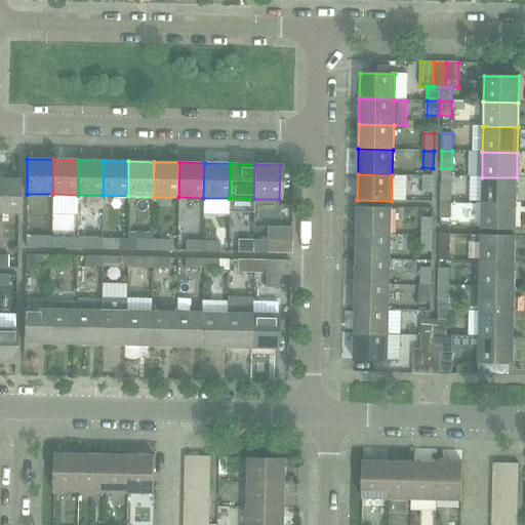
[(422,193),(433,193),(433,175),(422,175),(422,193)]
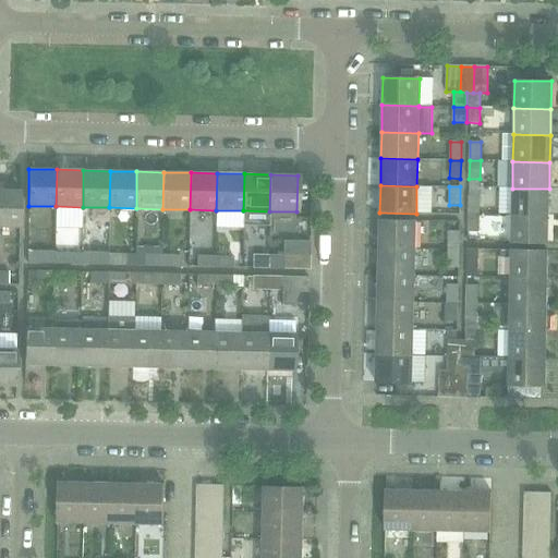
[(549,189),(512,189),(511,215),(548,216),(549,189)]
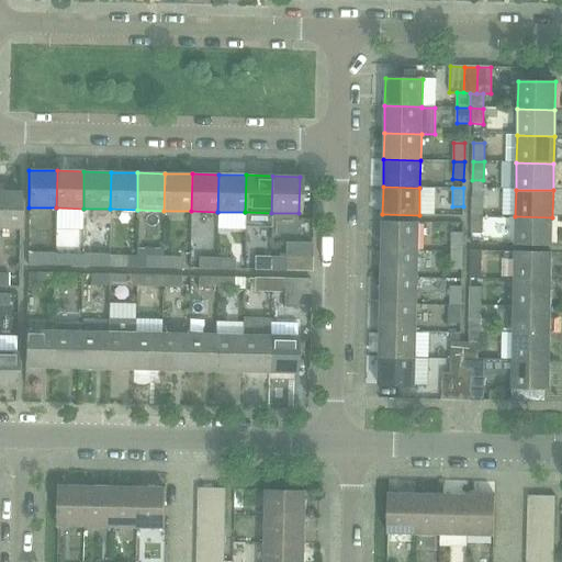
[(20,192),(0,191),(0,228),(19,229),(20,192)]
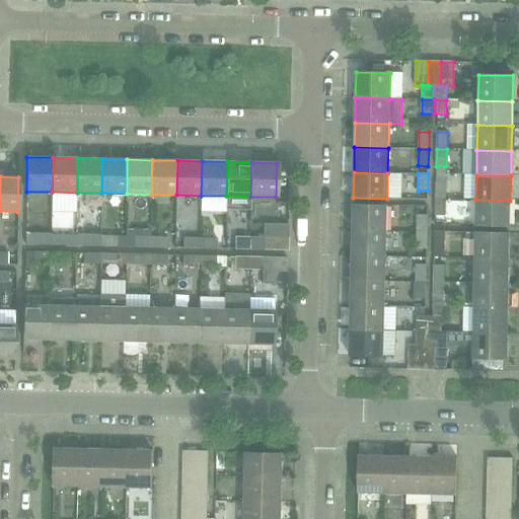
[(436,181),(435,199),(446,199),(446,182),(436,181)]
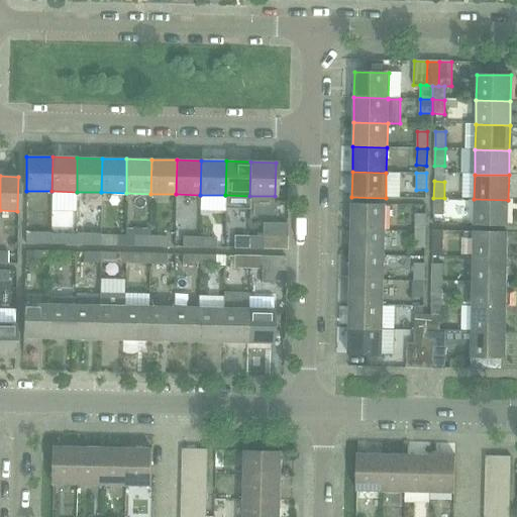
[(444,198),(433,198),(433,215),(443,215),(444,198)]
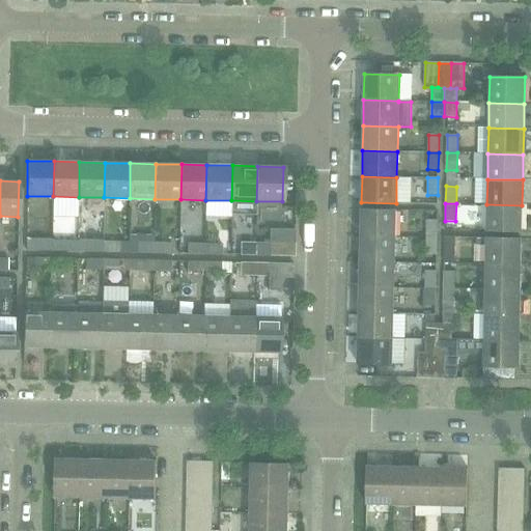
[(522,205),(486,204),(486,230),(522,231),(522,205)]
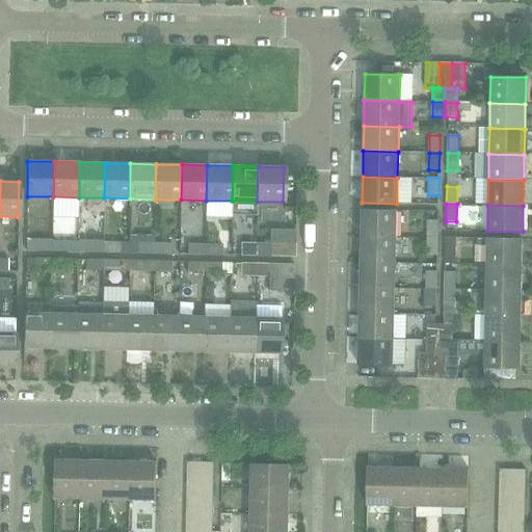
[(362,210),(361,236),(396,237),(397,211),(362,210)]
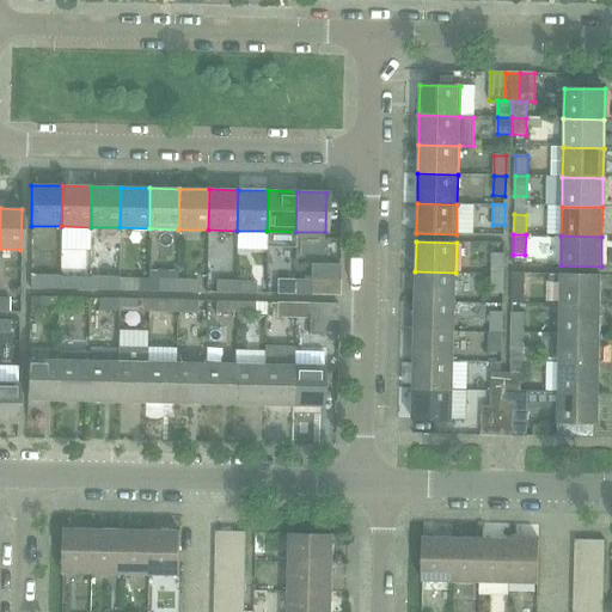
[(491,254),(491,274),(503,274),(503,254),(491,254)]
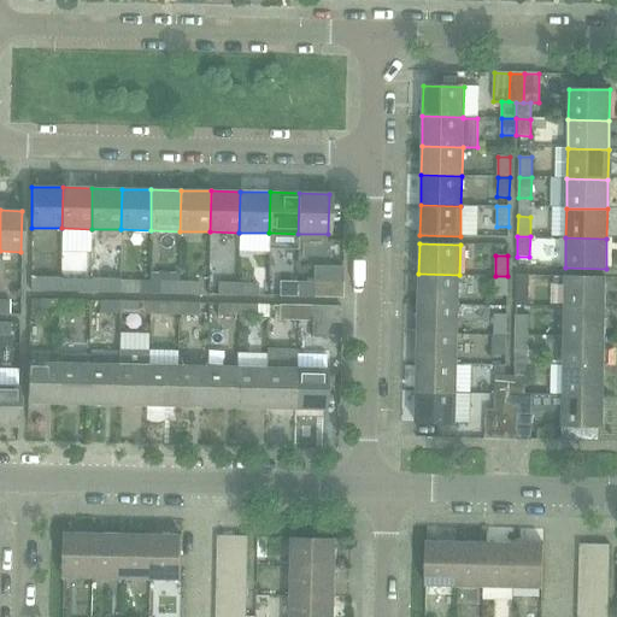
[(313,266),(313,282),(342,282),(342,268),(313,266)]
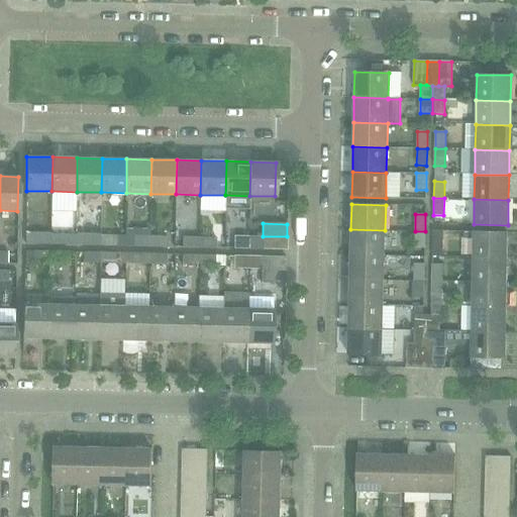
[(385,230),(350,229),(350,254),(384,255),(385,230)]
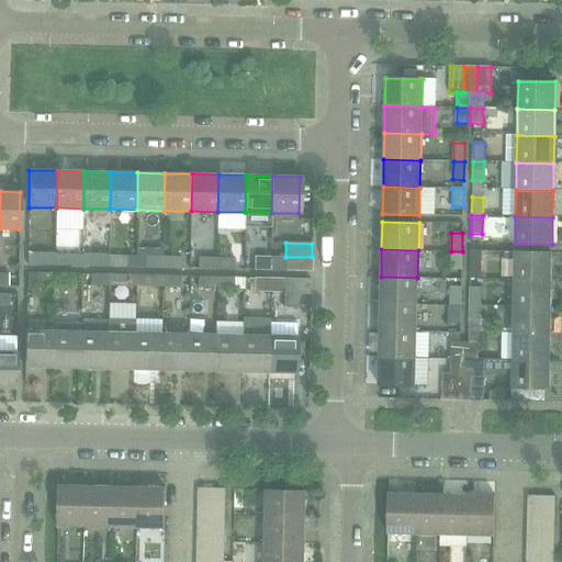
[(462,251),(451,251),(450,270),(461,270),(462,251)]
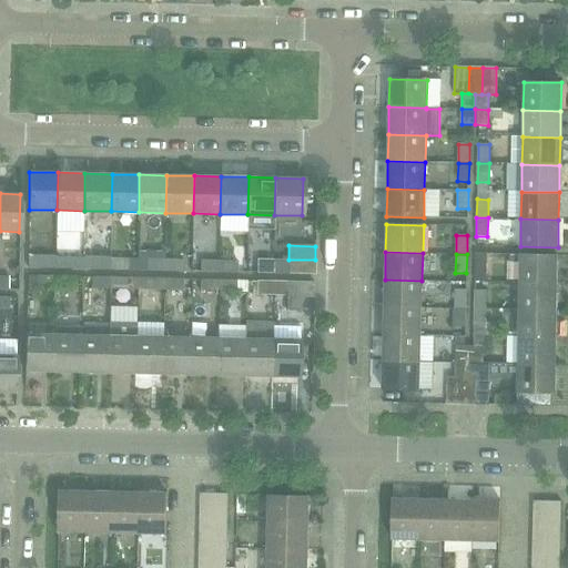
[(509,262),(519,262),(519,283),(557,283),(558,255),(509,254),(509,262)]
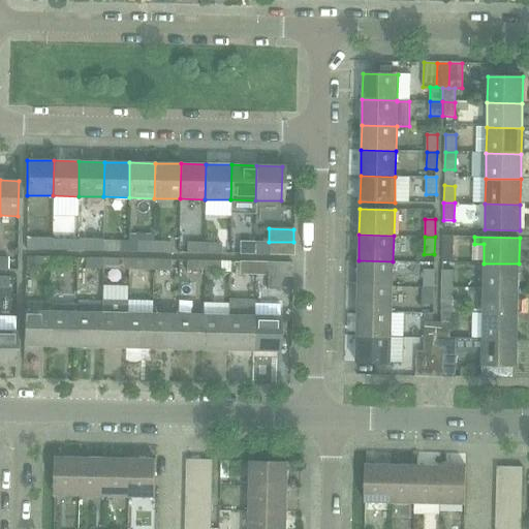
[(52,239),(34,239),(26,239),(26,249),(52,250),(52,239)]
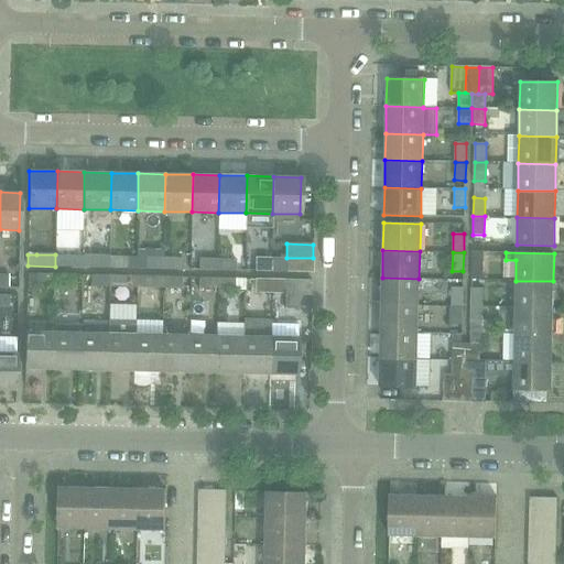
[(55,267),(83,267),(83,256),(55,255),(55,267)]
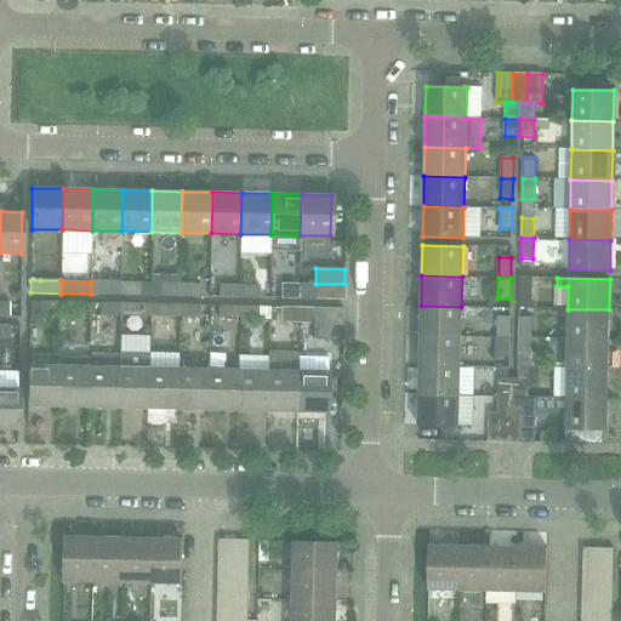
[(120,283),(100,281),(100,294),(120,295),(120,283)]
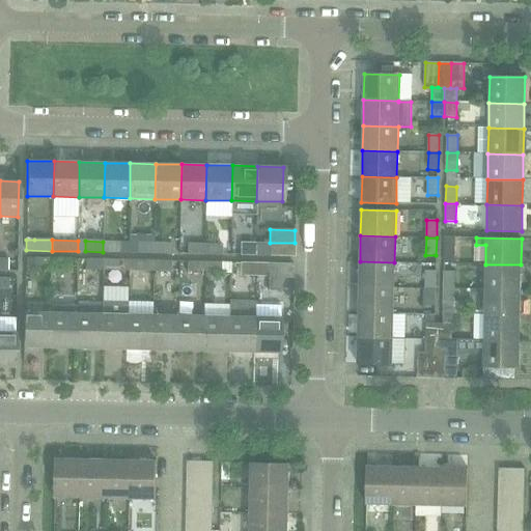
[(120,242),(103,242),(103,252),(120,252),(120,242)]
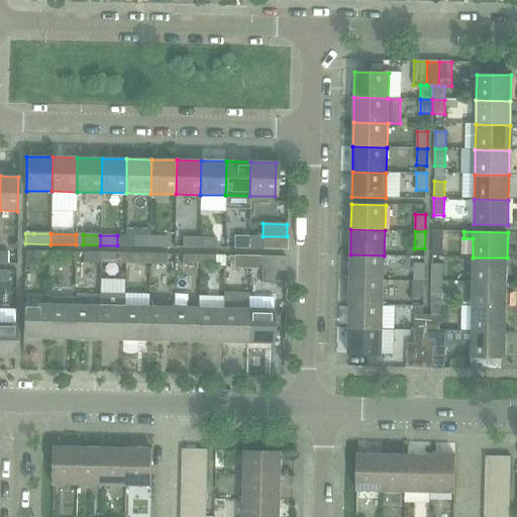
[(149,236),(132,235),(132,245),(149,246),(149,236)]
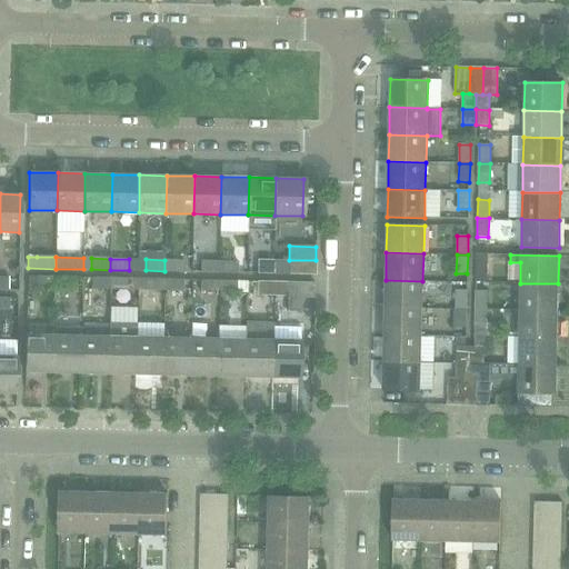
[(183,260),(165,260),(165,271),(183,271),(183,260)]
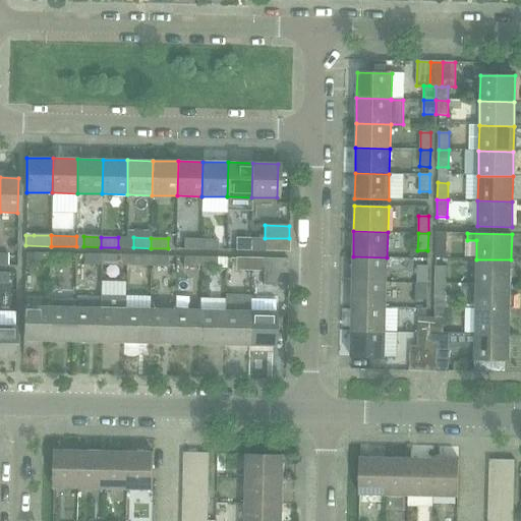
[(183,238),(183,248),(200,249),(200,239),(183,238)]
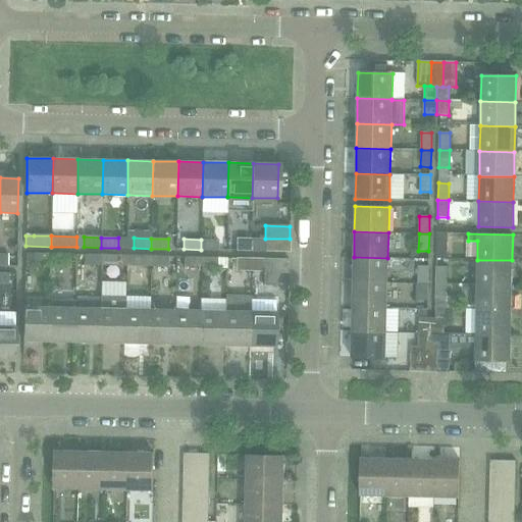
[(236,251),(251,251),(251,239),(237,239),(236,251)]
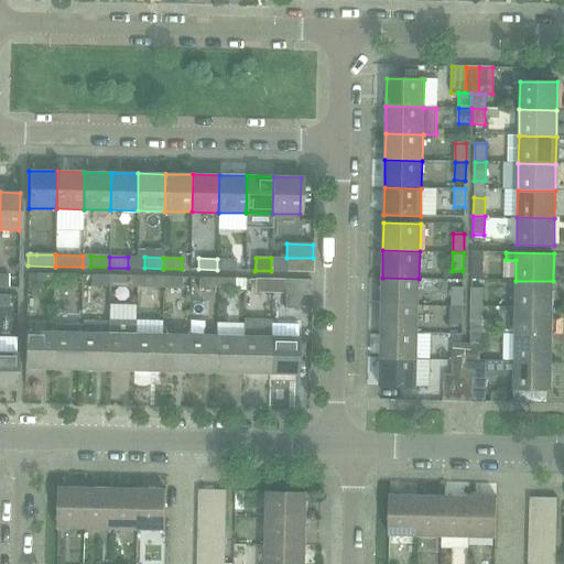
[(286,258),(271,258),(271,271),(285,271),(286,258)]
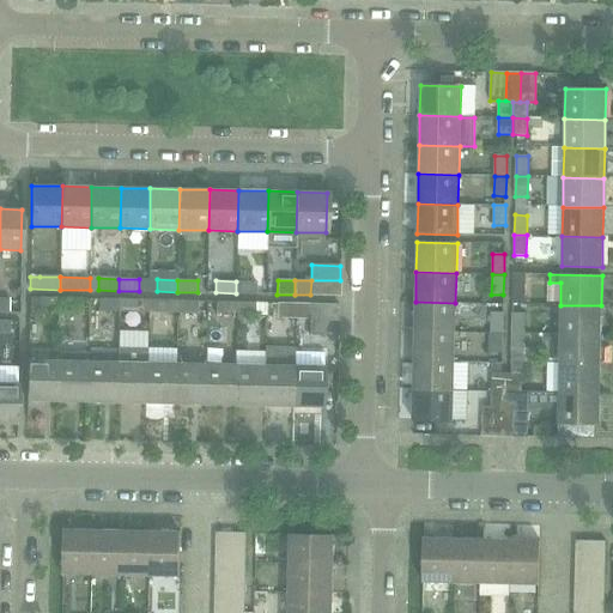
[(340,280),(311,280),(310,295),(339,296),(340,280)]
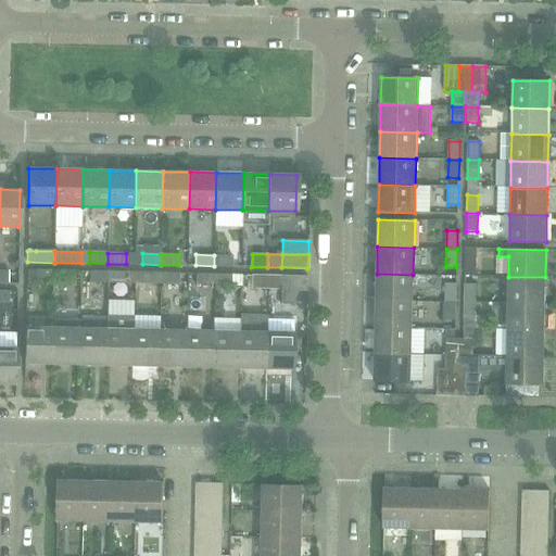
[(232,255),(214,255),(214,266),(232,266),(232,255)]
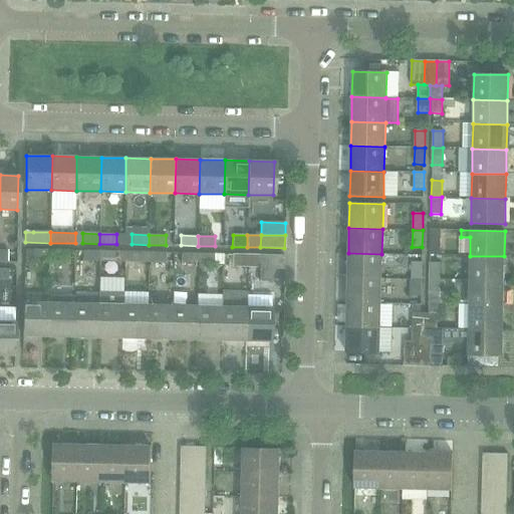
[(441,238),(430,238),(430,255),(440,255),(441,238)]
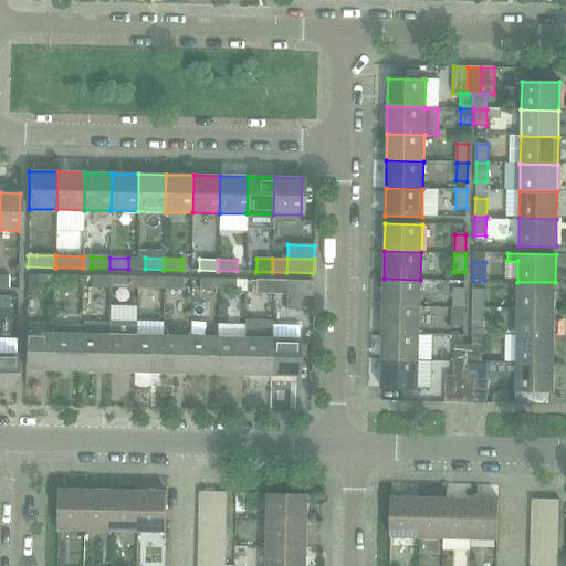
[(55,275),(37,275),(37,286),(54,286),(55,275)]
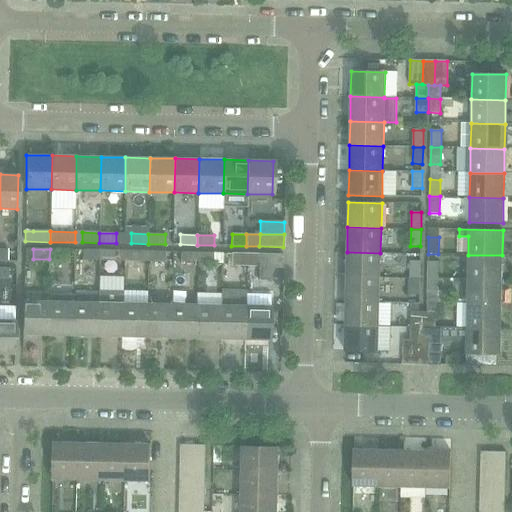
[(67,249),(50,249),(49,259),(66,260),(67,249)]
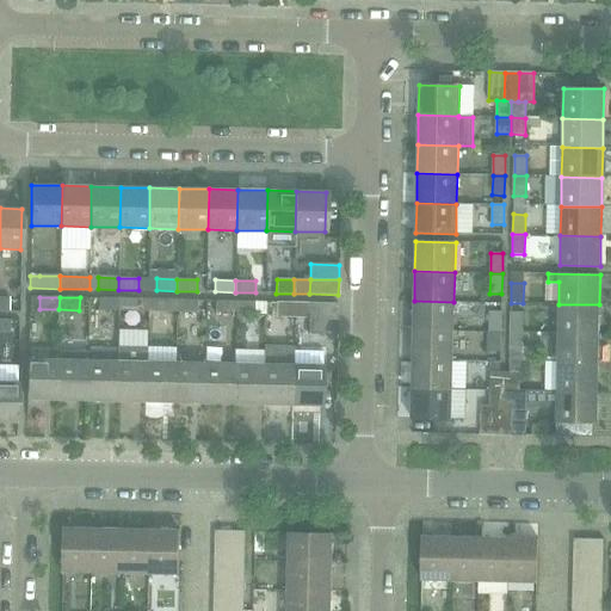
[(118,298),(98,298),(98,310),(117,310),(118,298)]
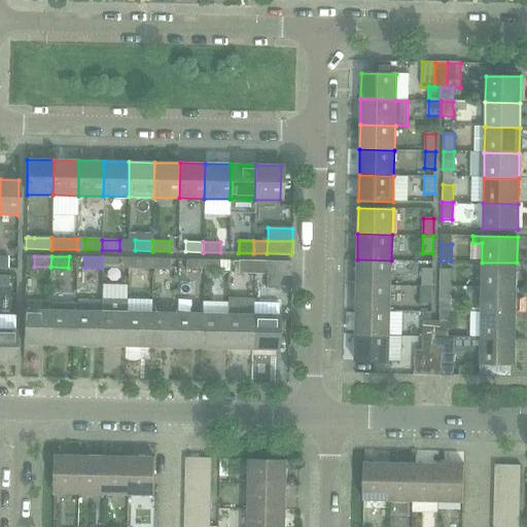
[(118,258),(102,257),(101,268),(118,269),(118,258)]
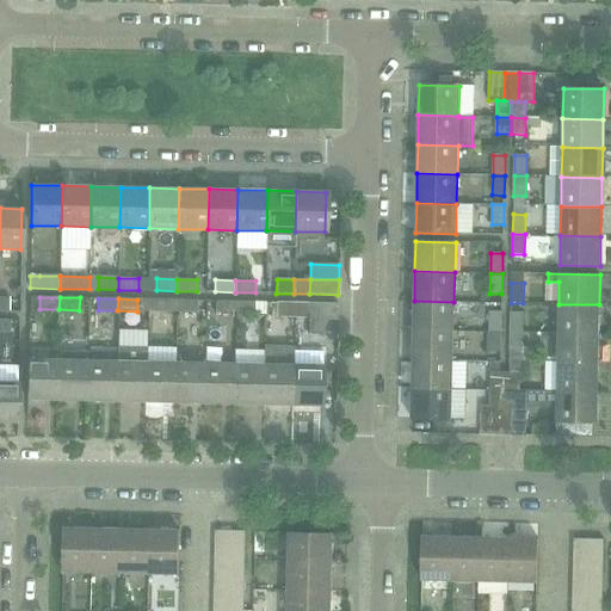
[(177,300),(156,300),(156,312),(177,312),(177,300)]
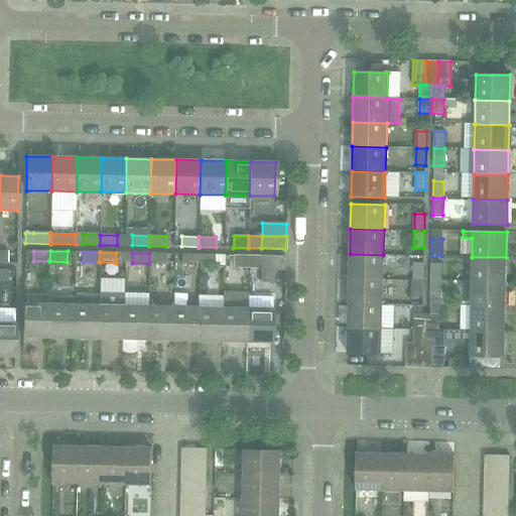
[(166,254),(149,253),(149,263),(166,264),(166,254)]
